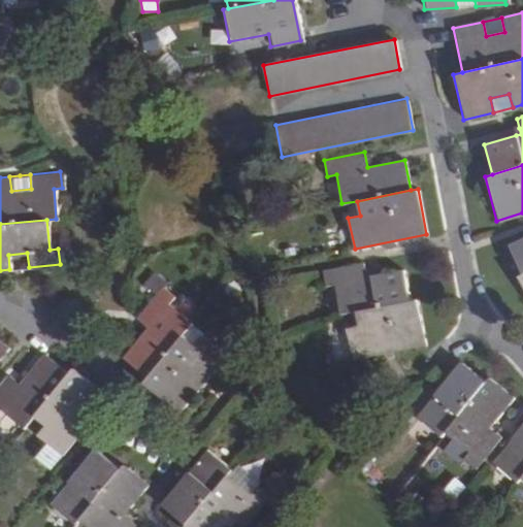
[(522,237),(508,245),(521,272),(522,271),(522,237)]
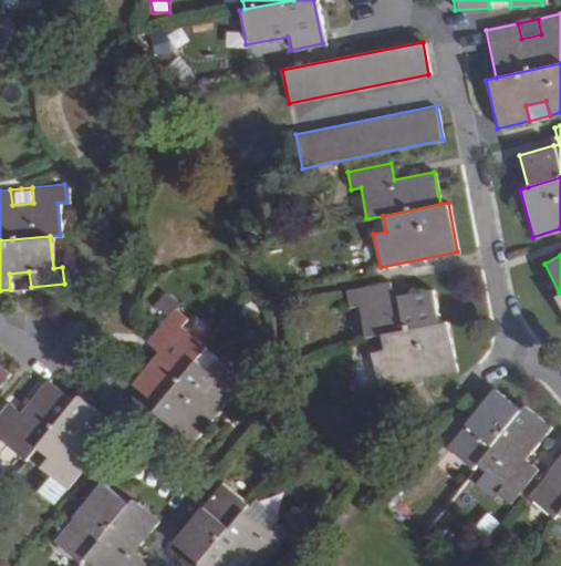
[(362,337),(378,333),(435,322),(429,289),(388,297),(386,283),(343,290),(346,306),(355,305),(362,337)]
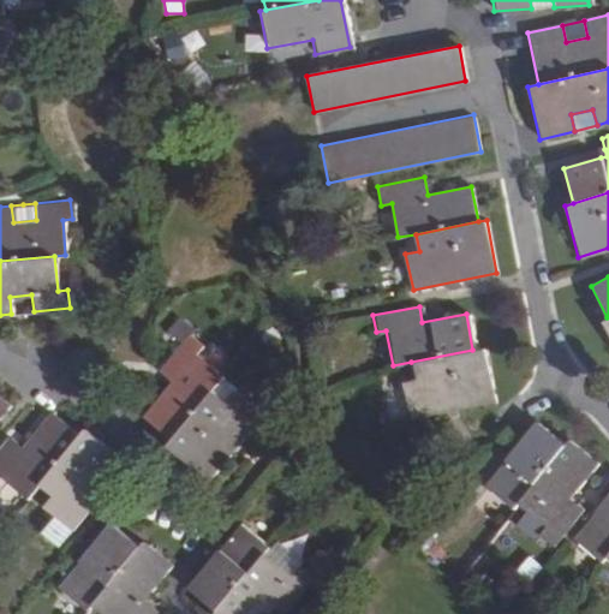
[(169,437),(208,388),(220,374),(192,352),(199,344),(185,333),(156,369),(168,380),(141,415),(169,437)]
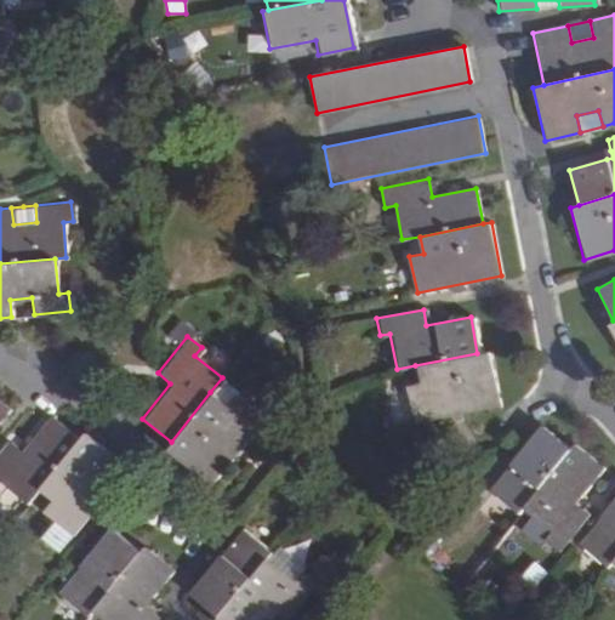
[(477,353),(415,365),(419,382),(405,386),(413,420),(497,403),(487,351),(477,353)]
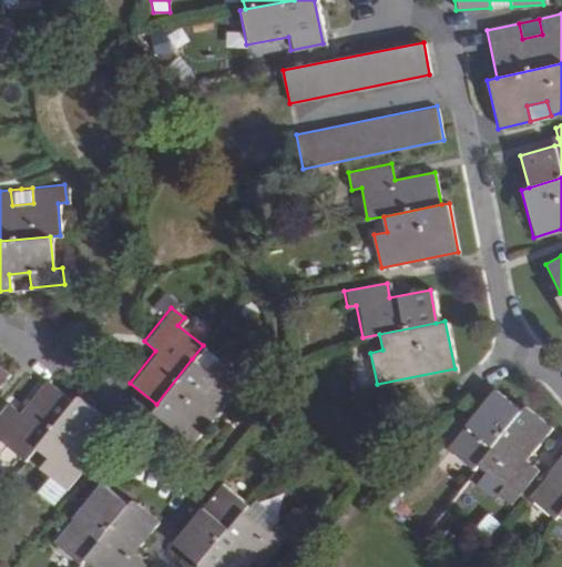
[(205,370),(192,358),(156,404),(151,412),(190,443),(238,382),(213,361),(205,370)]
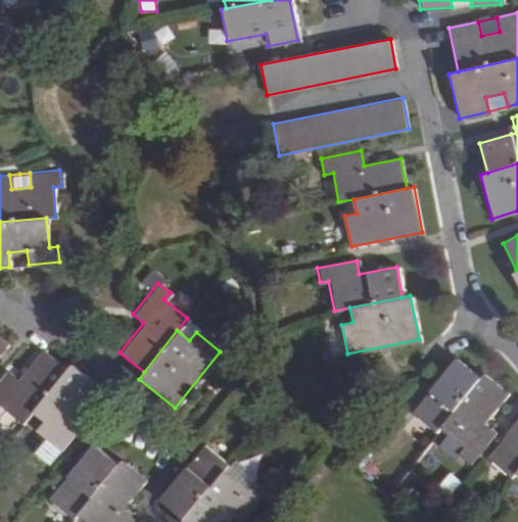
[(32,411),(65,370),(41,350),(17,380),(5,370),(0,376),(0,407),(21,423),(32,411)]
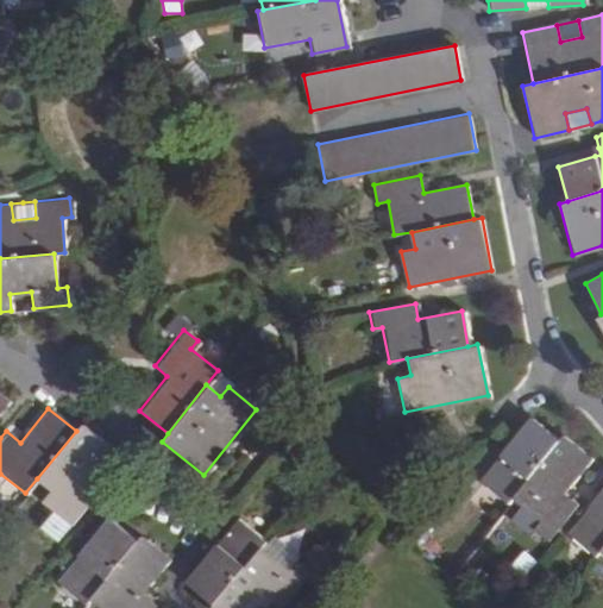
[(506,503),(510,499),(556,442),(527,419),(477,481),(506,503)]
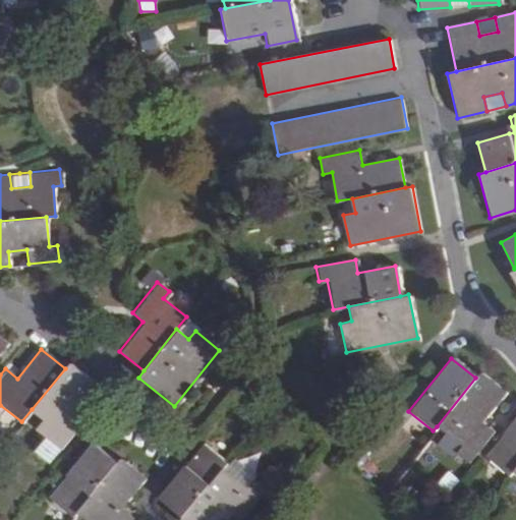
[(69,362),(65,368),(32,409),(43,418),(35,427),(60,448),(105,392),(69,362)]
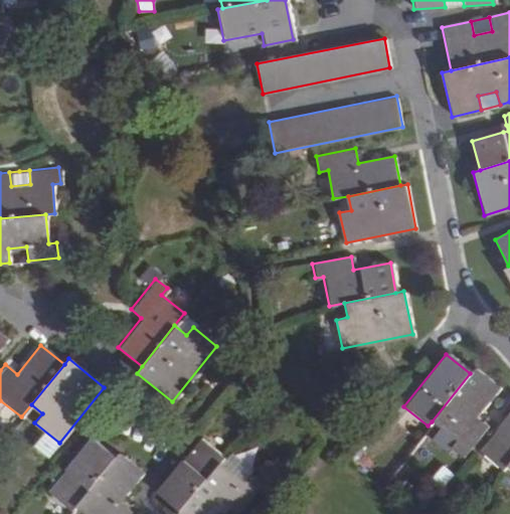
[(470,373),(432,421),(455,441),(450,448),(461,457),(486,425),(475,417),(499,388),(474,369),(470,373)]
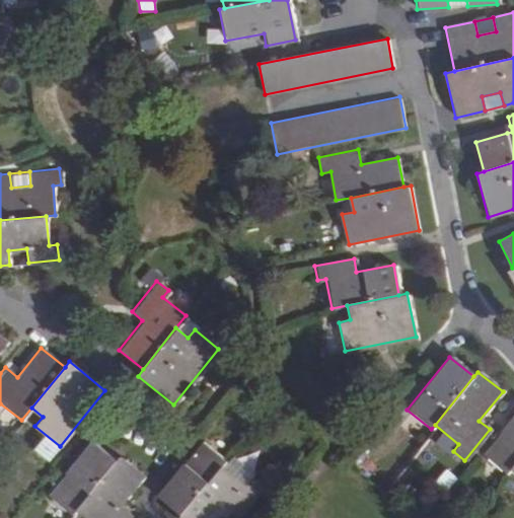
[(510,469),(513,464),(513,416),(483,455),(506,473),(510,469)]
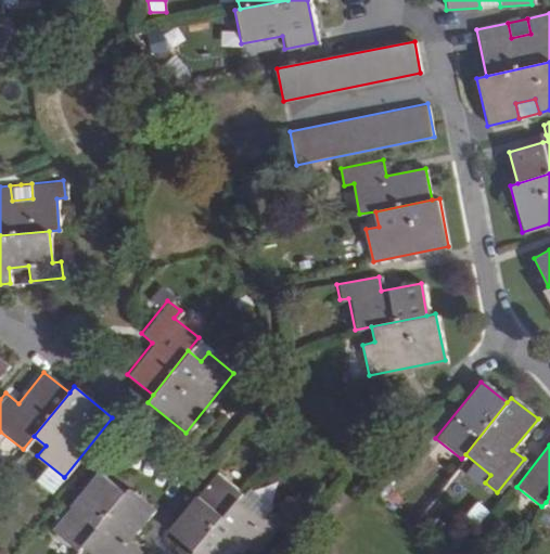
[(55,488),(64,477),(37,455),(29,466),(55,488)]
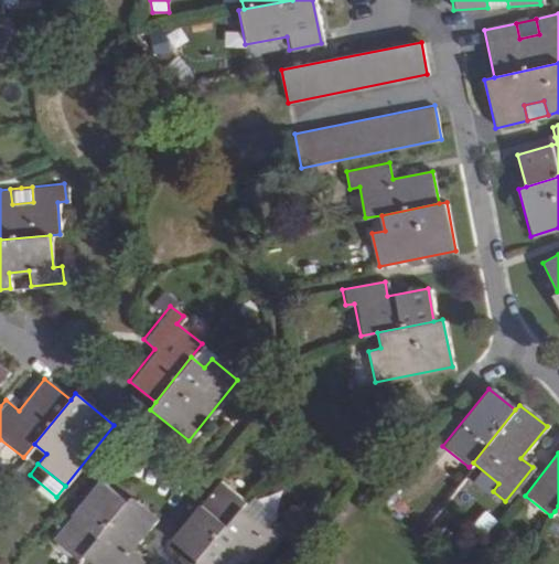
[(82,555),(126,502),(99,480),(52,540),(77,561),(82,555)]
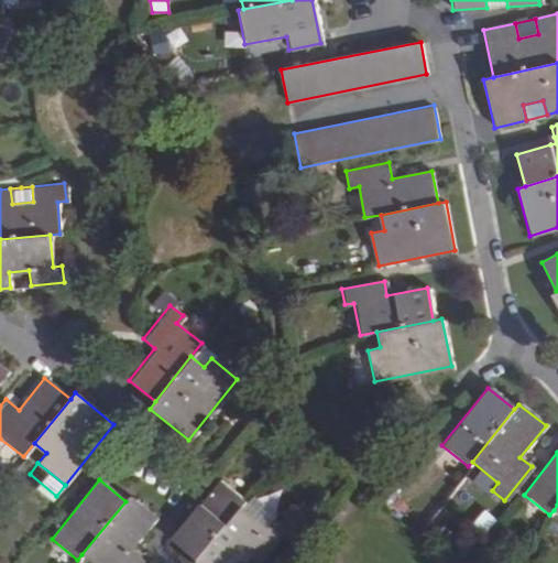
[(171,538),(196,560),(239,506),(243,500),(217,479),(171,538)]
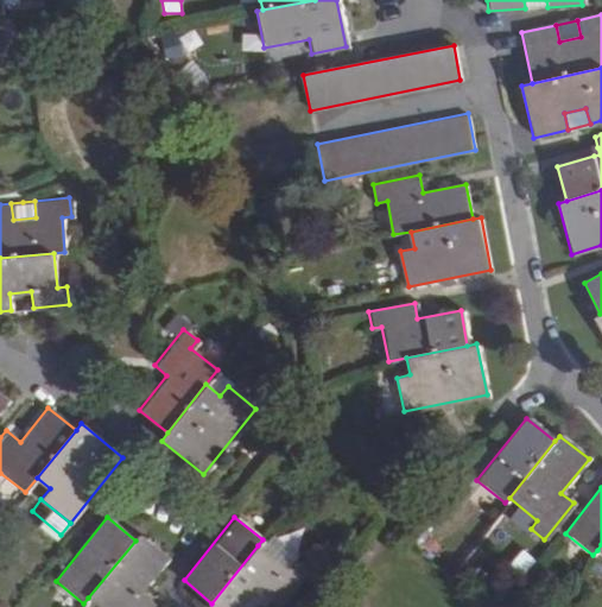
[(144,586),(168,558),(139,536),(135,541),(88,598),(100,606),(126,606),(139,592),(144,586)]
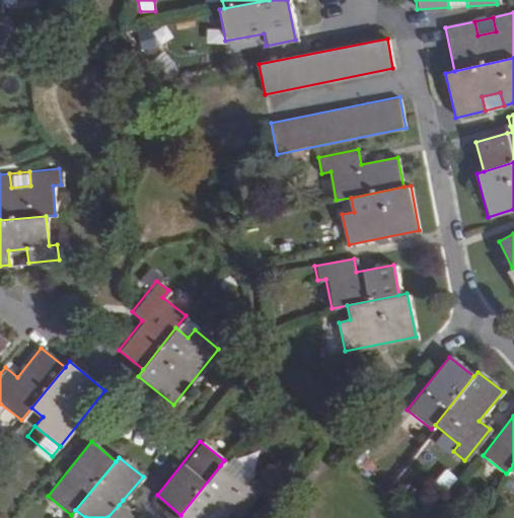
[(220,465),(180,515),(177,517),(216,517),(225,508),(236,517),(261,487),(249,477),(244,485),(220,465)]
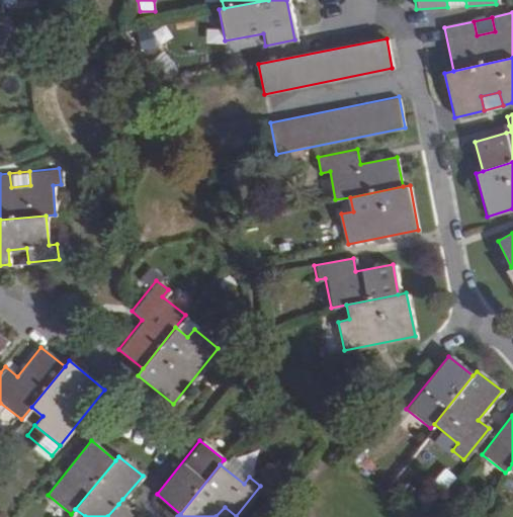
[(126,516),(130,514),(118,504),(107,516),(126,516)]
